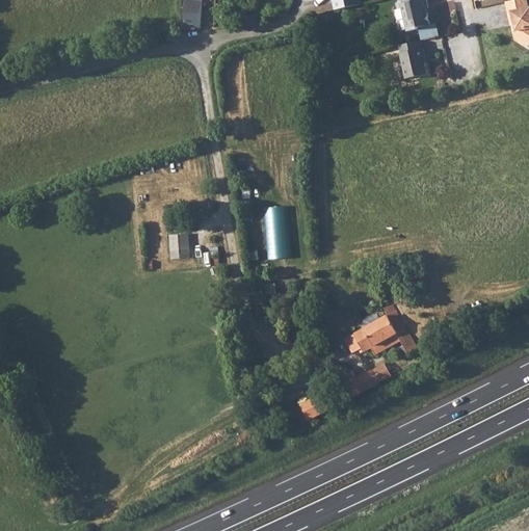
[(183,28),(199,28),(200,0),(189,0),(184,0),(183,28)]
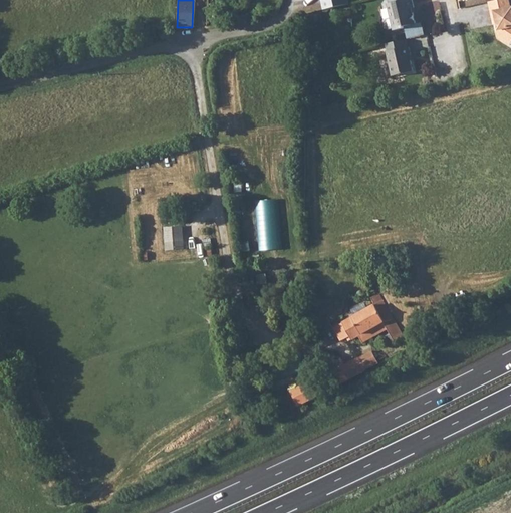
[(345,3),(343,0),(317,0),(319,9),(345,3)]
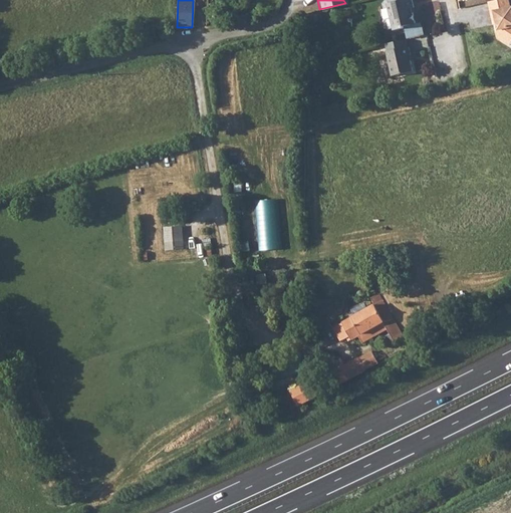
[(386,0),(387,2),(385,2),(391,29),(402,27),(402,25),(413,23),(410,8),(412,8),(409,0),(386,0)]
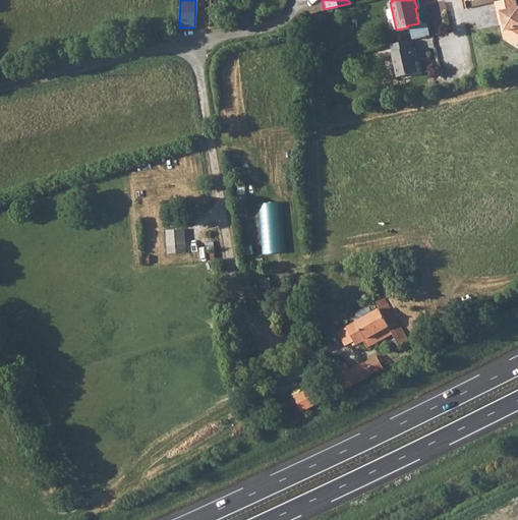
[(499,0),(494,1),(498,19),(501,18),(503,29),(501,32),(502,37),(509,42),(515,33),(517,35),(517,5),(517,6),(515,7),(512,0),(499,0)]
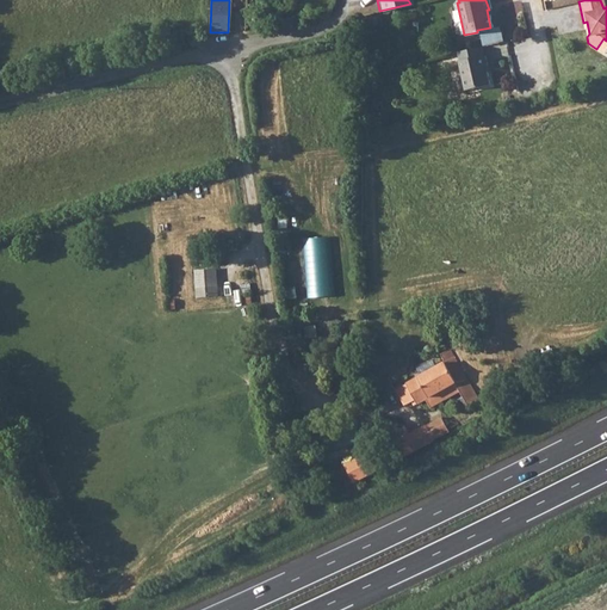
[(483,54),(456,59),(463,90),(485,84),(482,66),(485,65),(483,54)]
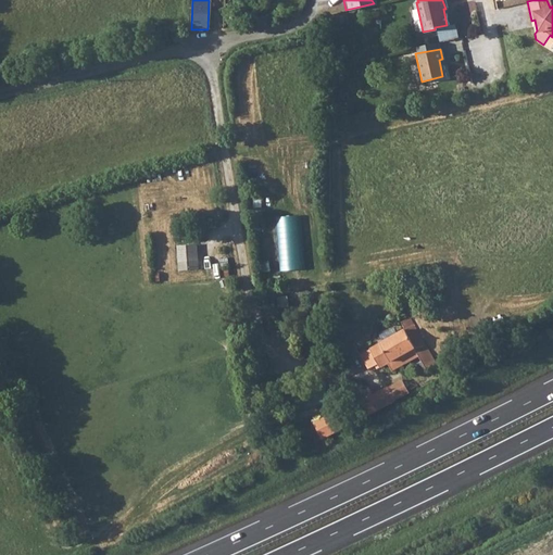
[(197,242),(176,244),(178,269),(199,267),(197,242)]
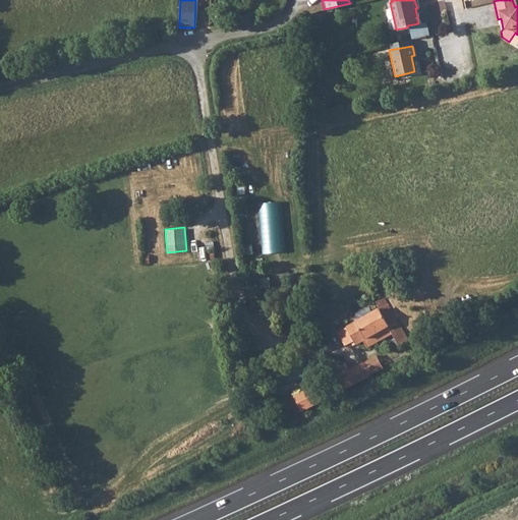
[(257,238),(244,240),(246,260),(261,257),(257,238)]
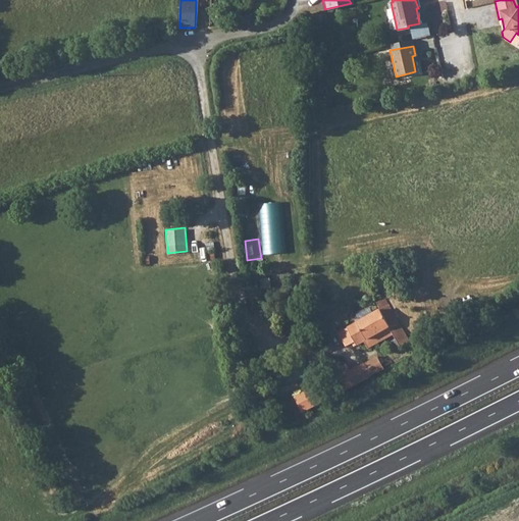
[(379,312),(336,335),(343,349),(352,344),(355,348),(385,330),(397,350),(407,344),(396,323),(387,327),(379,312)]
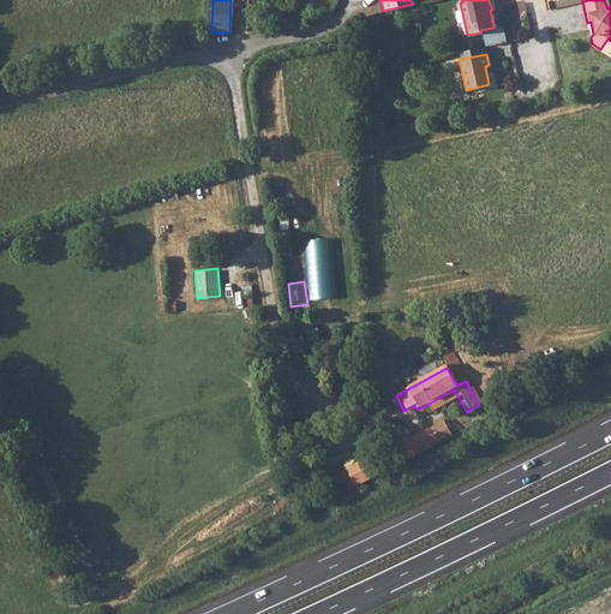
[(427,431),(432,443),(448,435),(442,424),(427,431)]
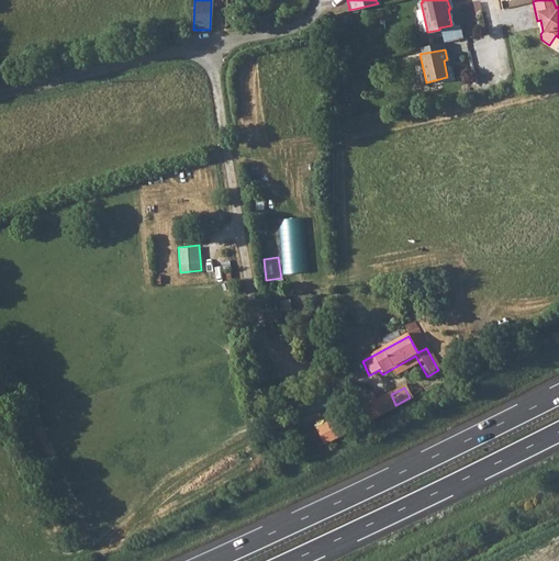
[(325,396),(300,400),(302,411),(327,406),(325,396)]
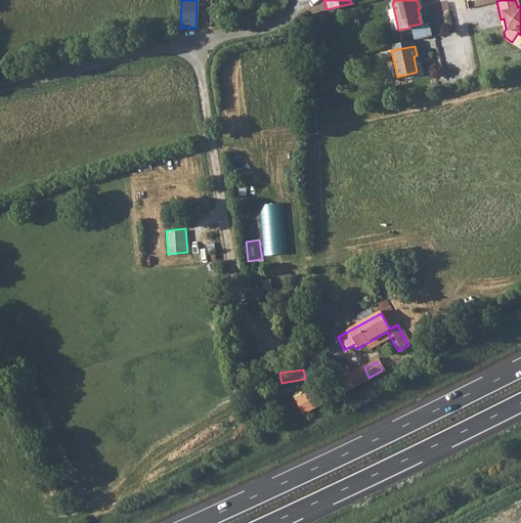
[(296,394),(301,411),(320,405),(315,388),(296,394)]
